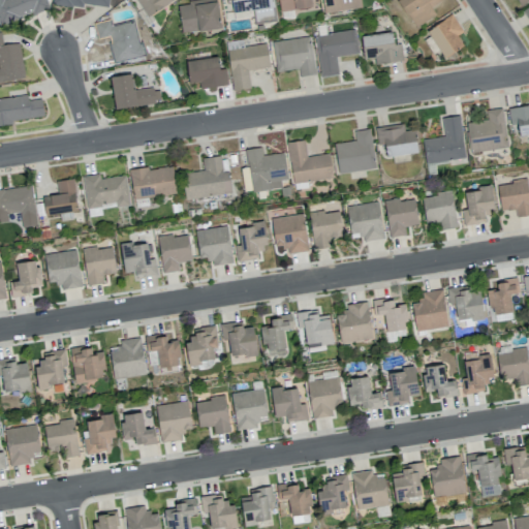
[(0,0),(0,31),(51,14),(44,0),(14,0),(4,4),(2,0),(0,0)]
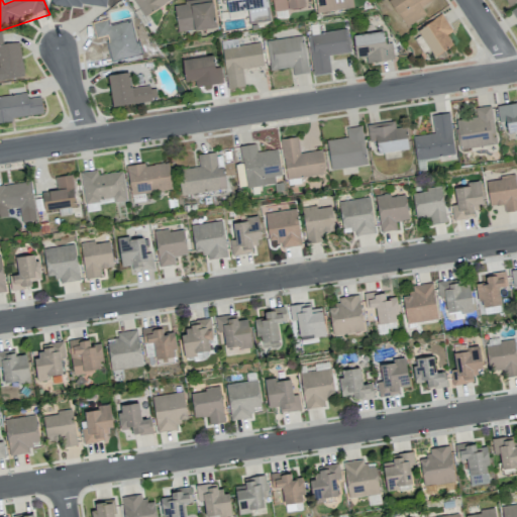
[(54,0),(53,12),(83,16),(83,11),(107,15),(108,0),(54,0)]
